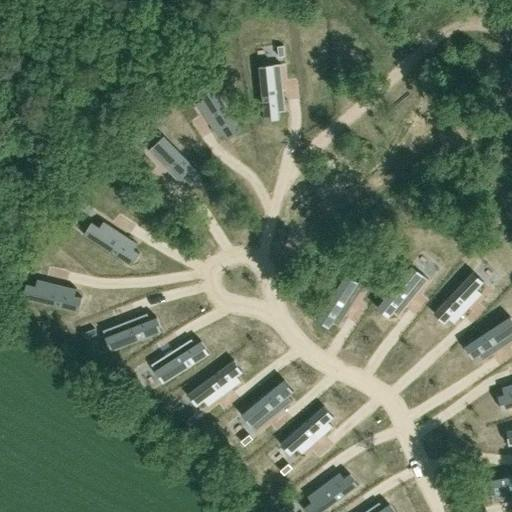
[(279,119),(279,112),(286,111),(281,64),(259,66),(264,120),(279,119)]
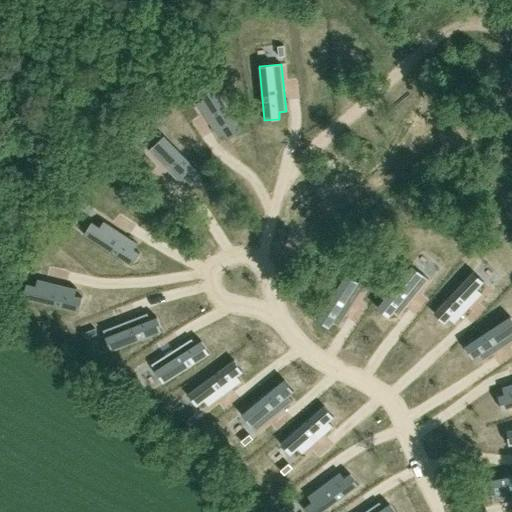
[(183,91),(189,88),(183,79),(178,83),(183,91)]
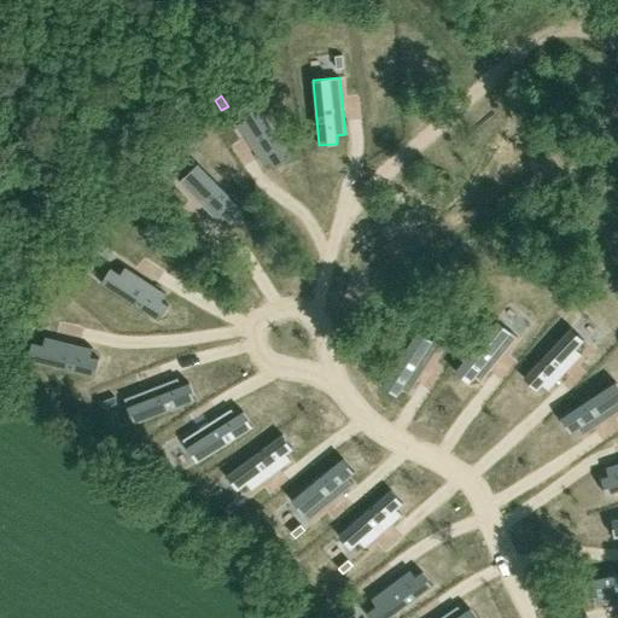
[(263,165),(270,161),(275,168),(291,158),(252,100),(238,110),(244,120),(237,124),(263,165)]
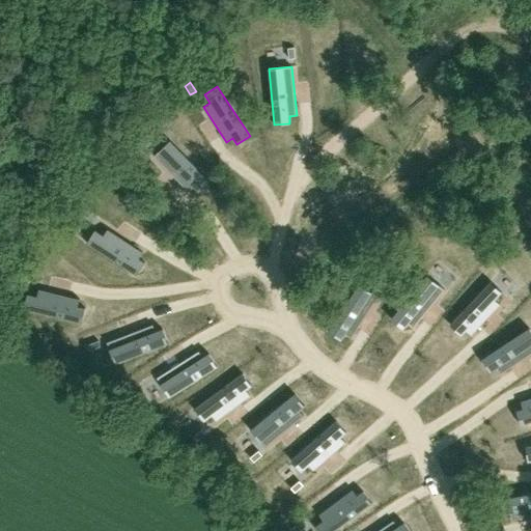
[(188,191),(193,187),(198,192),(210,180),(170,140),(154,157),(188,191)]
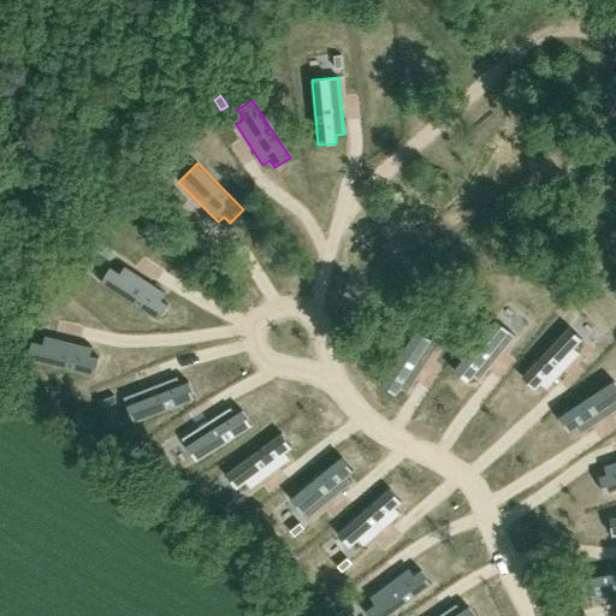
[(169,179),(173,173),(165,165),(160,170),(169,179)]
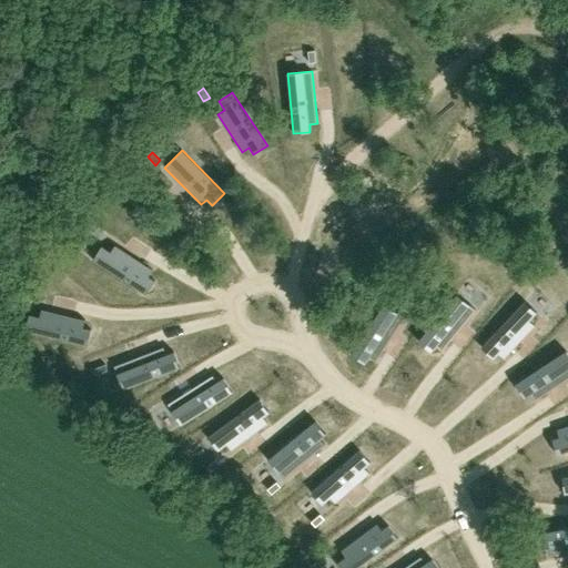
[(153,270),(115,245),(111,252),(102,246),(93,260),(146,294),(155,281),(149,276),(153,270)]
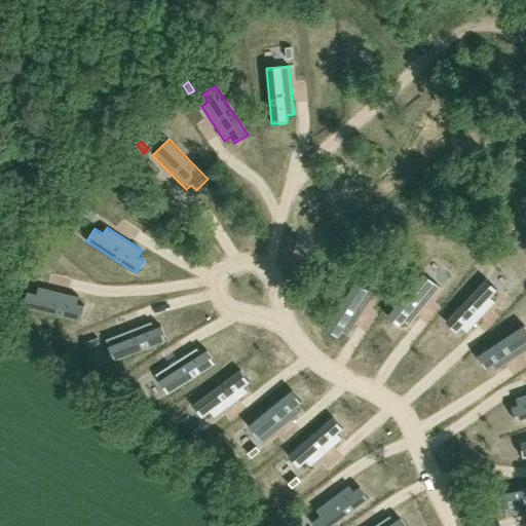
[(358,270),(352,266),(346,275),(351,279),(358,270)]
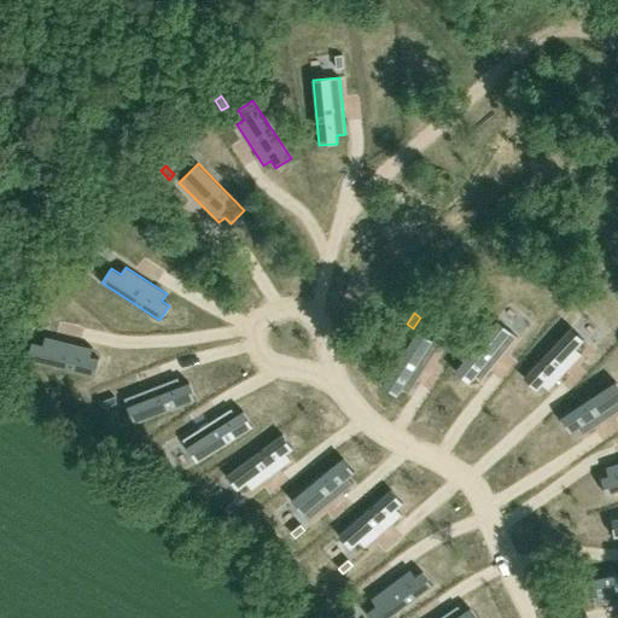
[(468,383),(474,377),(481,382),(517,337),(496,320),(455,372),(468,383)]
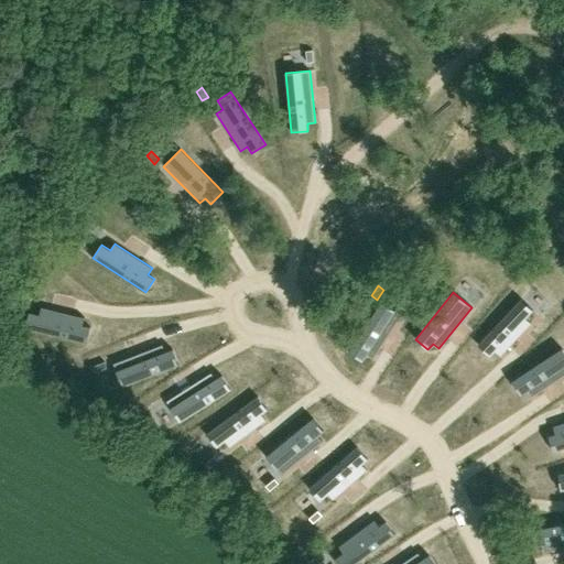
[(23,304),(24,297),(13,295),(11,302),(23,304)]
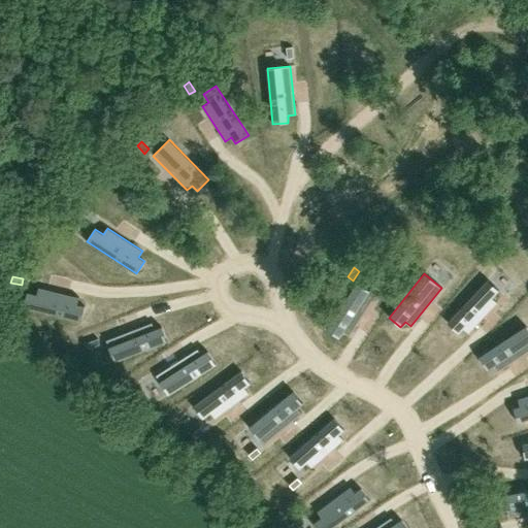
[(497,303),(492,298),(498,291),(487,279),(447,323),(458,333),(463,328),(468,333),(497,303)]
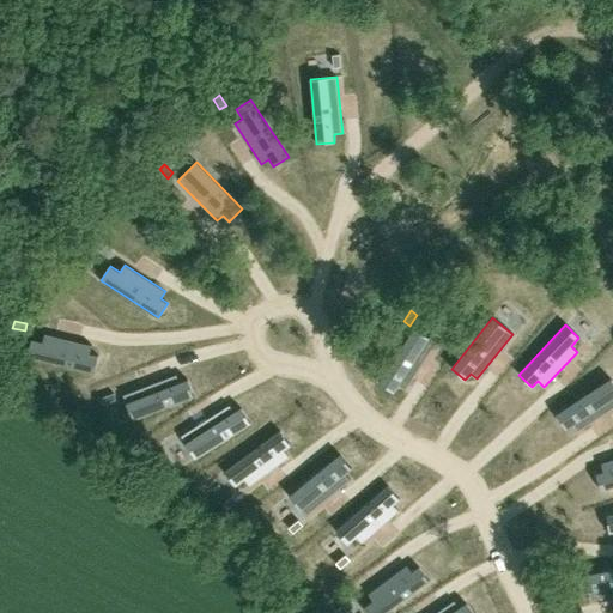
[(394,393),(398,386),(405,390),(436,343),(414,328),(378,383),(394,393)]
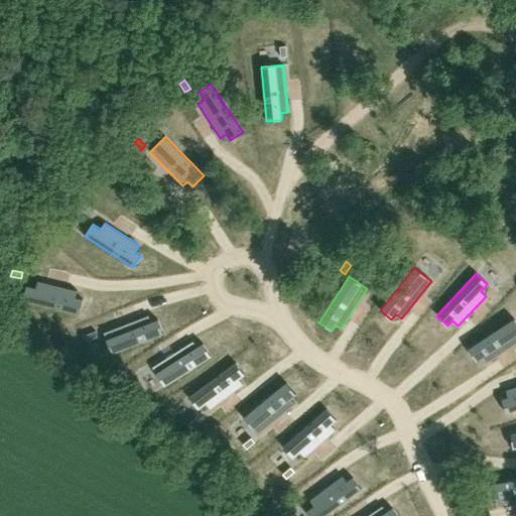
[(83,299),(77,297),(78,290),(38,281),(36,287),(27,285),(23,300),(80,313),(83,299)]
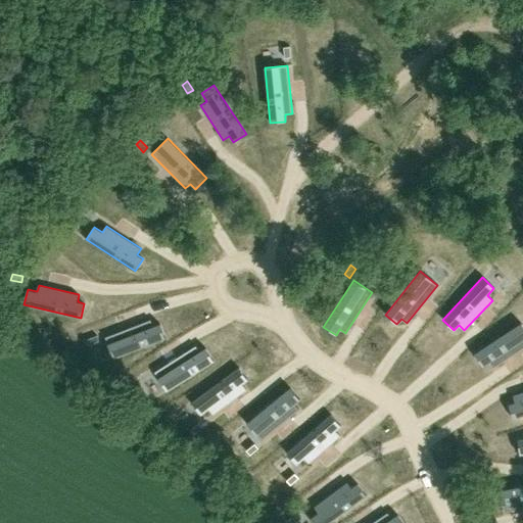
[(159,323),(153,326),(150,320),(105,337),(113,359),(165,338),(159,323)]
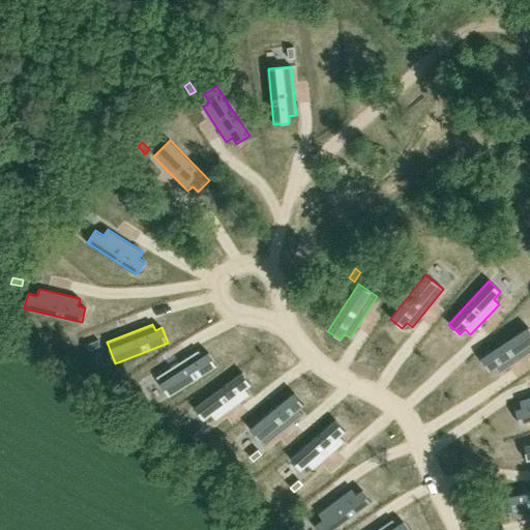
[(489,372),(495,367),(499,373),(529,352),(529,330),(528,327),(480,358),(489,372)]
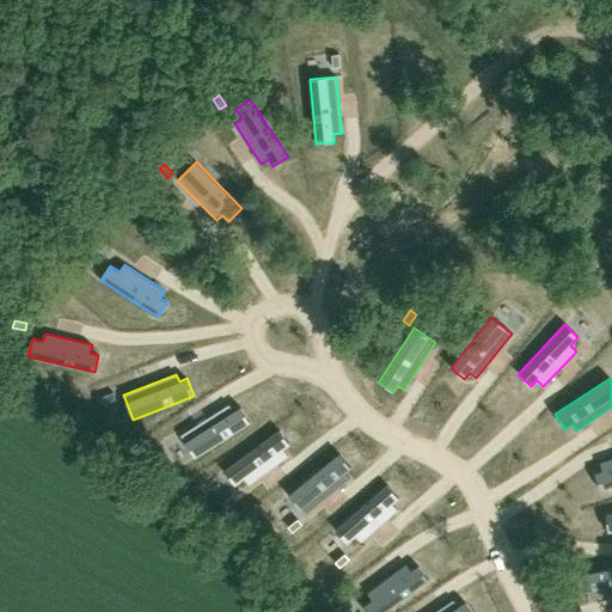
[(116,399),(114,392),(102,397),(104,404),(116,399)]
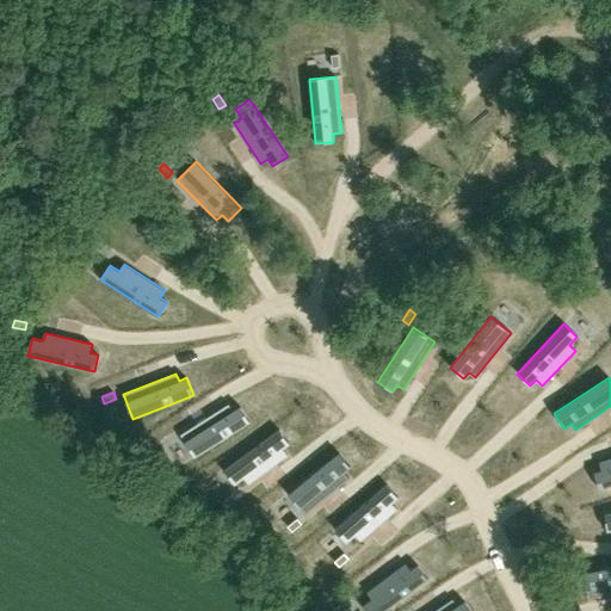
[(240,406),(233,411),(228,403),(180,434),(195,457),(250,421),(240,406)]
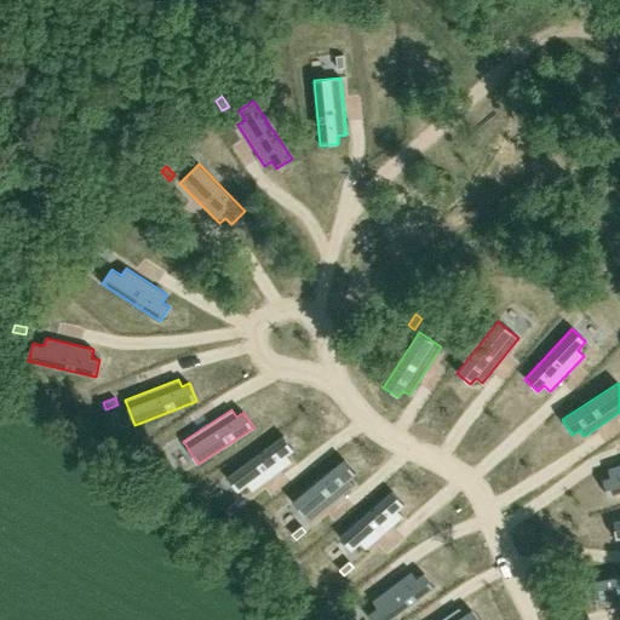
[(292,461),(287,455),(293,451),(282,436),(228,477),(239,492),(247,484),(253,492),(292,461)]
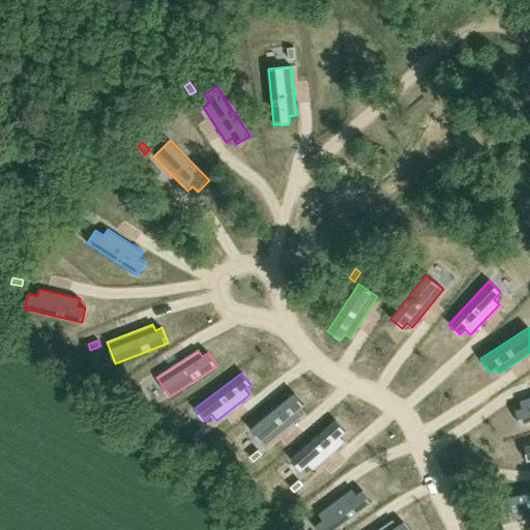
[(302,415),(298,409),(303,405),(294,392),(249,429),(264,446),(302,415)]
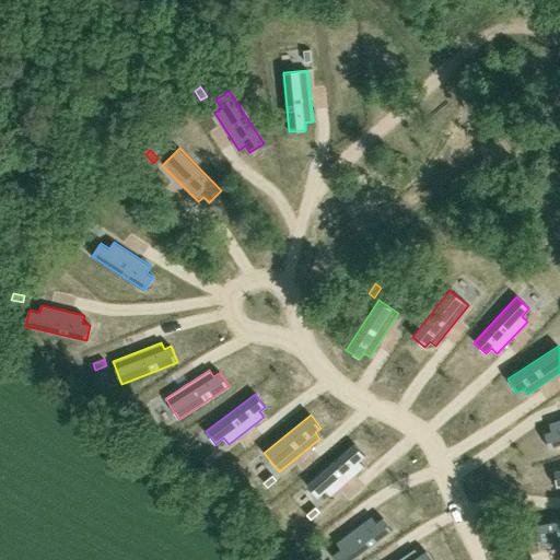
[(559,419),(549,424),(551,431),(544,433),(549,448),(559,445),(559,419)]
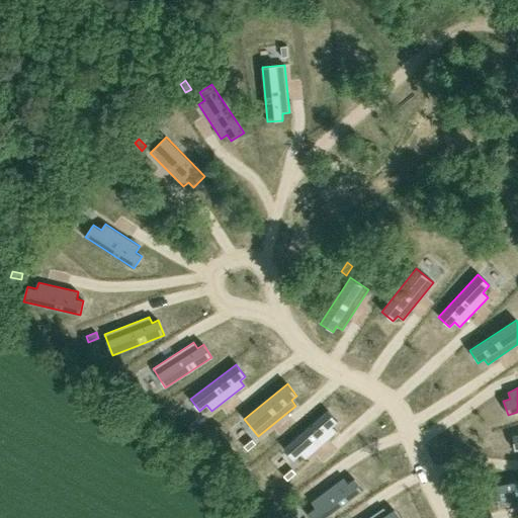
[(293,459),(301,453),(306,458),(337,432),(332,426),(337,422),(328,410),(283,448),(293,459)]
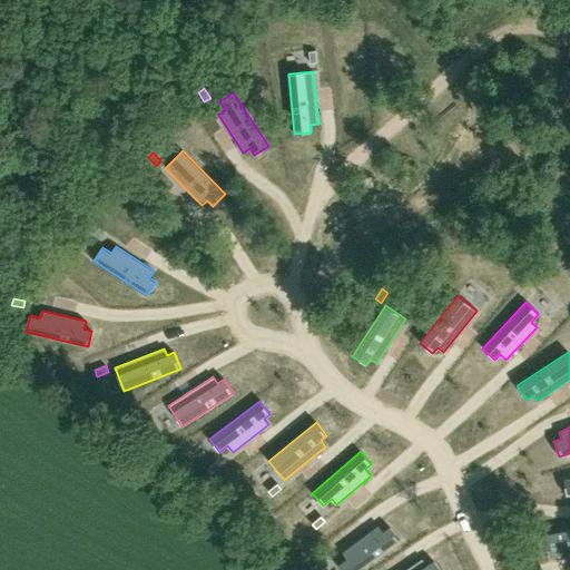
[(220,467),(216,461),(206,468),(210,473),(220,467)]
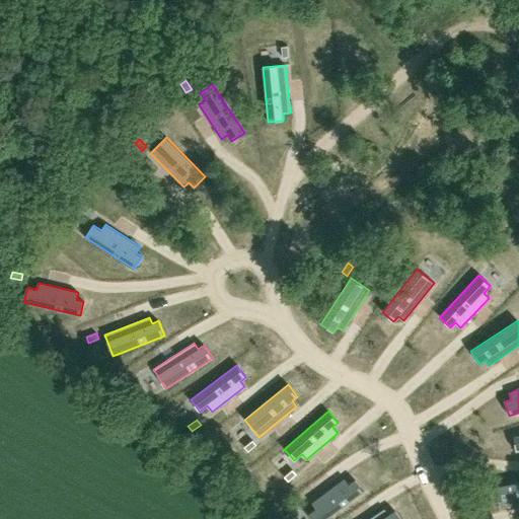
[(256,445),(252,440),(244,447),(248,452),(256,445)]
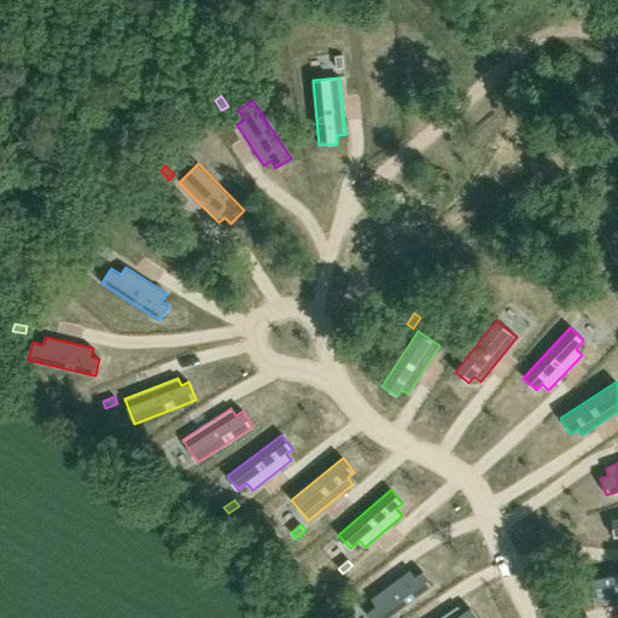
[(353,564),(348,559),(339,566),(343,572),(353,564)]
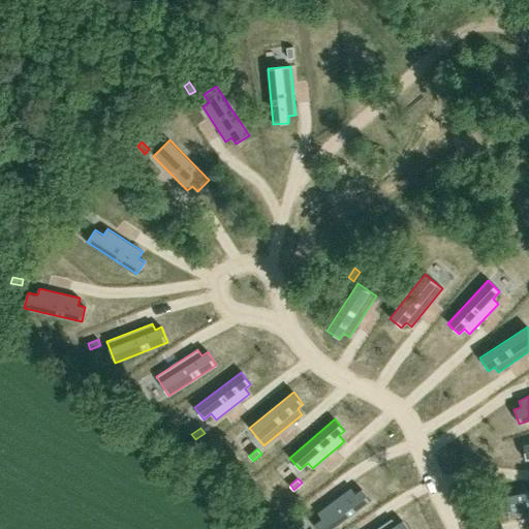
[(333,528),(370,501),(361,489),(355,493),(351,488),(317,512),(321,518),(313,524),(317,528),(333,528)]
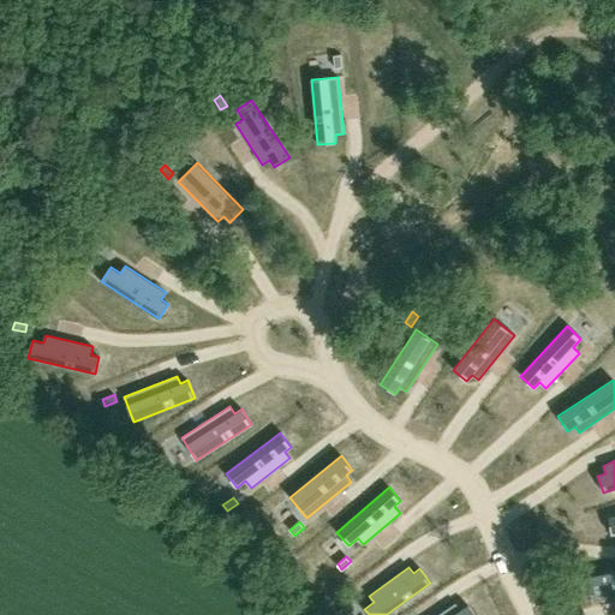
[(581,596),(590,595),(592,603),(614,597),(614,571),(579,578),(581,596)]
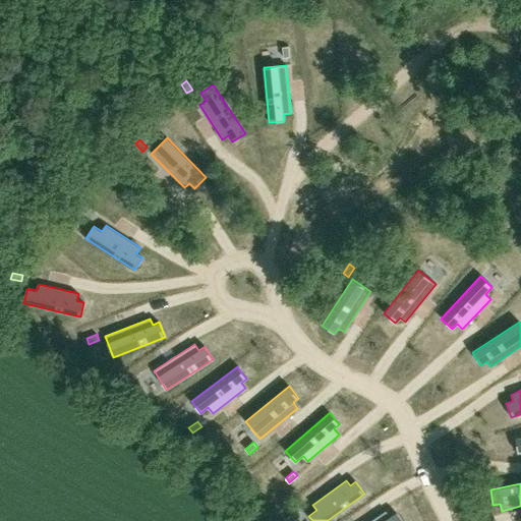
[(293,520),(299,516),(295,511),(287,518),(289,520),(293,520)]
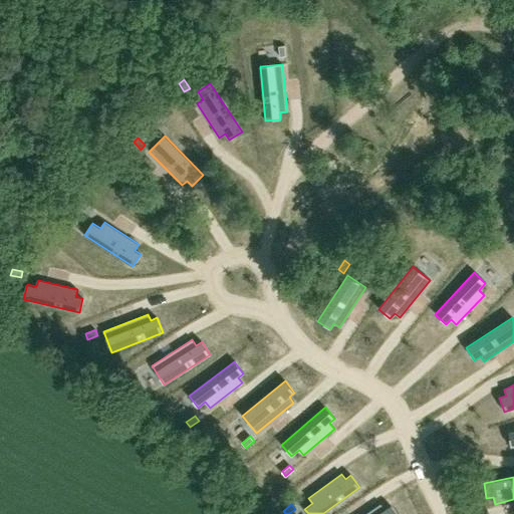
[(396,513),(391,506),(384,510),(380,504),(364,513),(396,513)]
